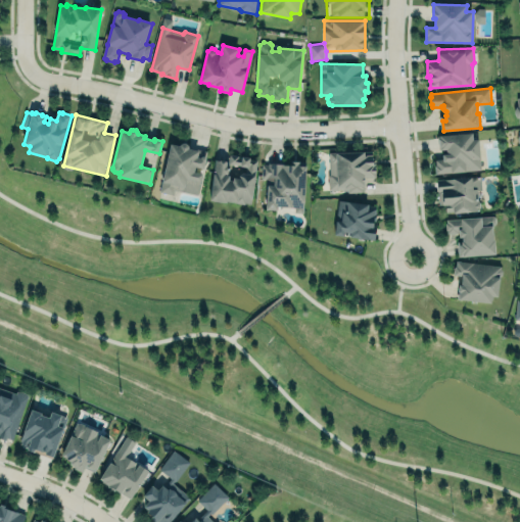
[(482,172),(481,140),(473,140),(473,134),(440,135),(441,155),(436,155),(437,174),(482,172)]
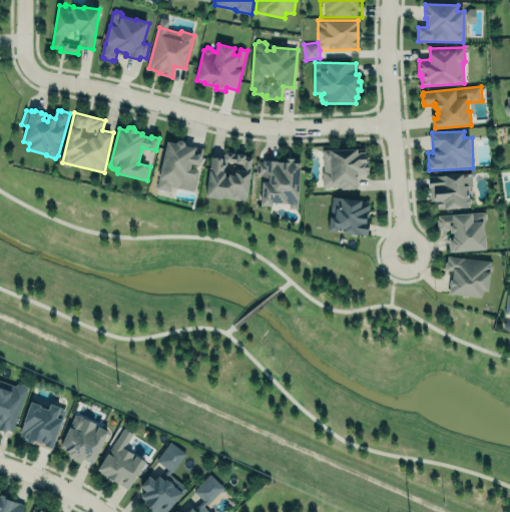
[(168,142),(176,143),(179,140),(182,141),(184,143),(185,145),(195,147),(194,154),(197,155),(199,153),(201,154),(201,157),(194,191),(171,186),(170,191),(158,188),(168,142)]
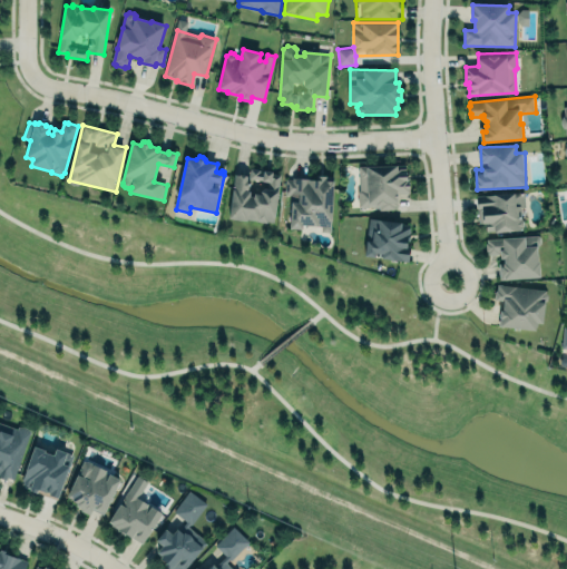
[(360,208),(360,167),(408,164),(410,195),(400,194),(400,206),(360,208)]
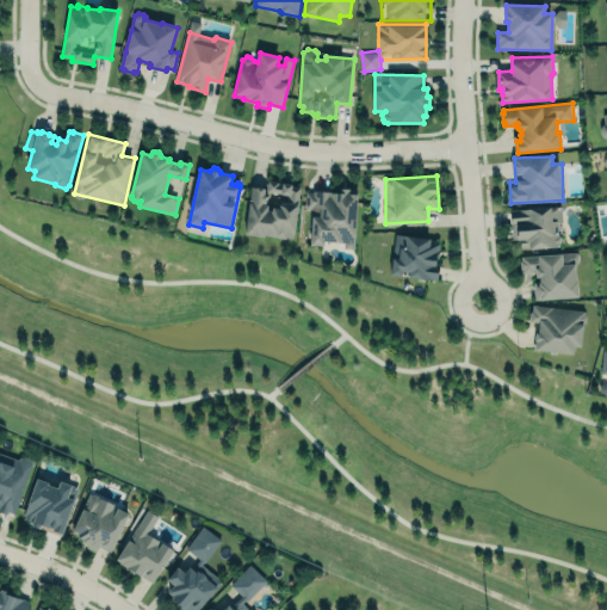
[(246,234),(265,238),(266,235),(287,239),(287,238),(293,239),(302,188),(292,186),(292,184),(270,182),(268,189),(253,186),(246,234)]
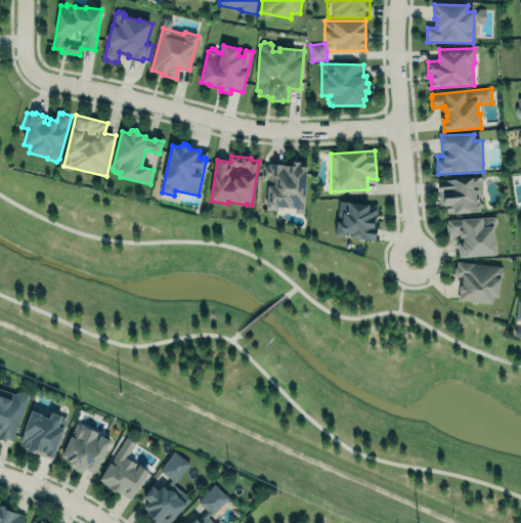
[(308,162),(305,213),(297,213),(297,208),(277,207),(277,211),(266,210),(268,179),(263,179),(264,164),(270,165),(270,163),(285,164),(285,165),(292,166),(292,161),(308,162)]
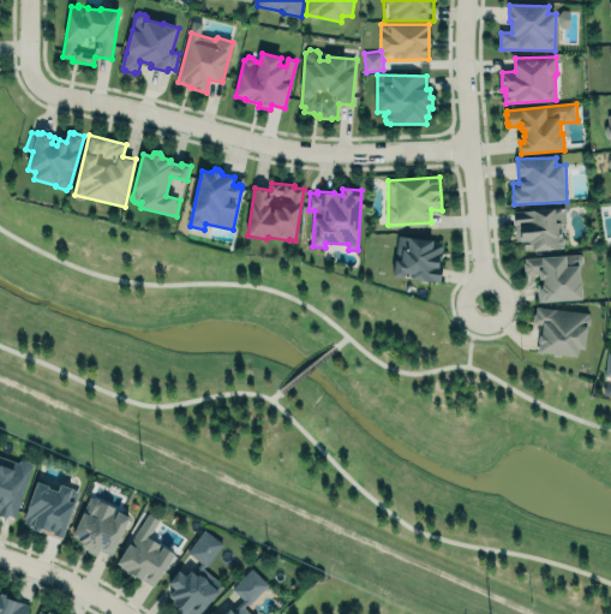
[(514,212),(567,207),(568,225),(562,225),(564,249),(534,251),(534,249),(526,249),(525,242),(516,243),(514,212)]
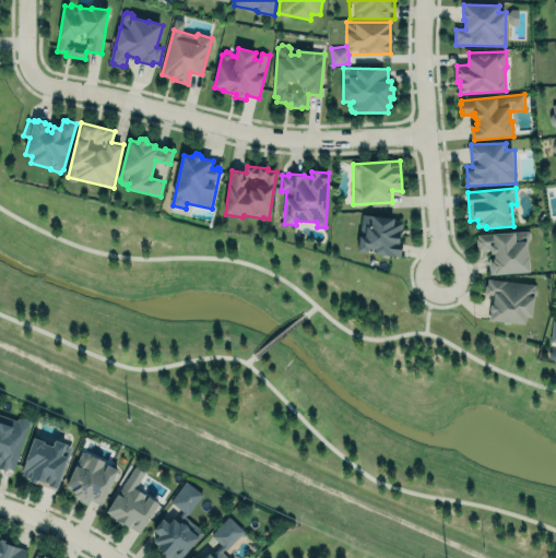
[(364,215),(358,252),(401,257),(406,220),(364,215)]
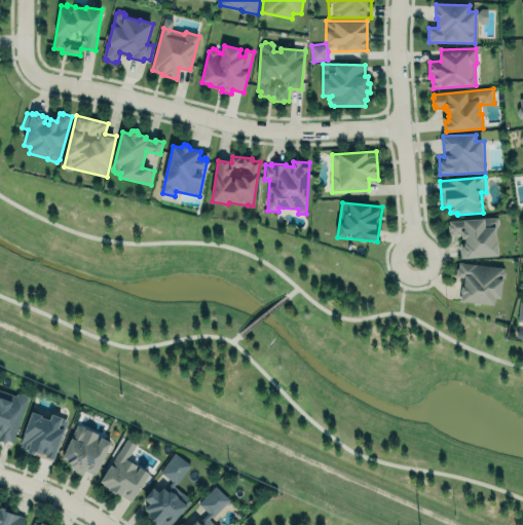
[(451,235),(461,234),(462,259),(499,257),(497,228),(500,224),(499,217),(450,219),(451,235)]
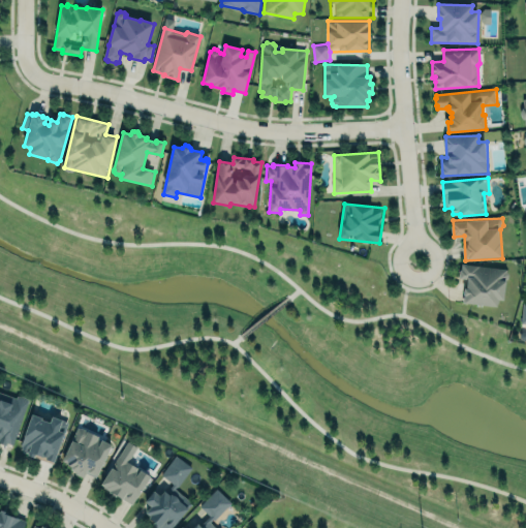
[(459,278),(462,264),(508,270),(504,301),(499,301),(497,308),(463,303),(467,279),(459,278)]
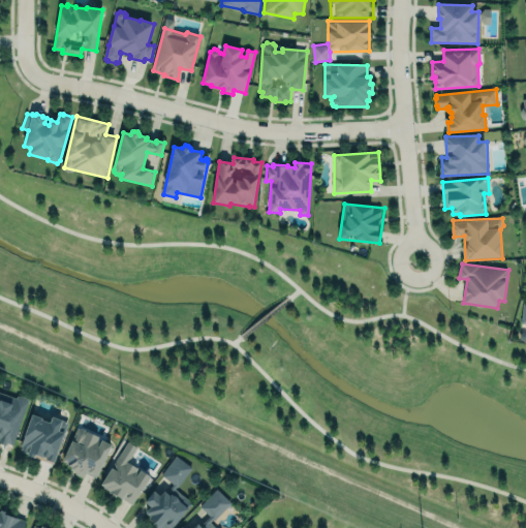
[(0,442),(14,447),(30,401),(0,391),(0,442)]
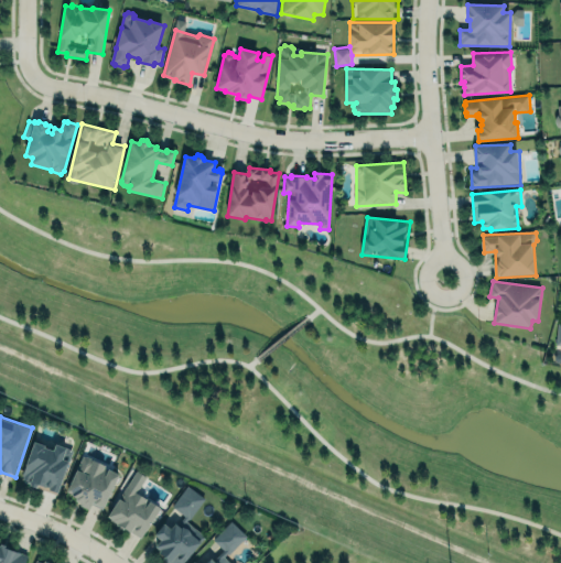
[(56,444),(74,451),(57,495),(38,488),(38,489),(30,486),(31,484),(23,480),(24,476),(23,476),(27,466),(35,442),(46,446),(45,448),(54,451),(56,444)]
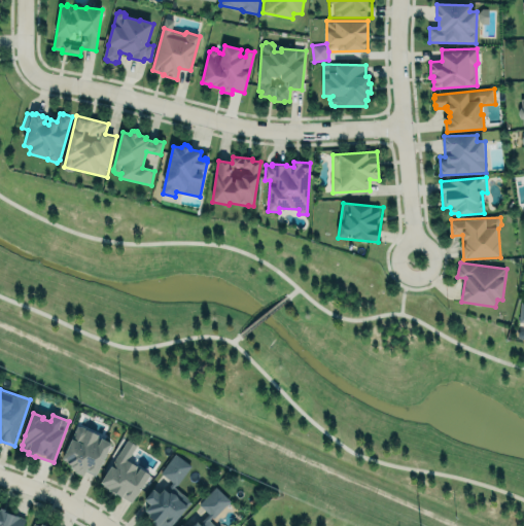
[(112,440),(76,427),(63,464),(86,472),(86,470),(100,476),(112,440)]
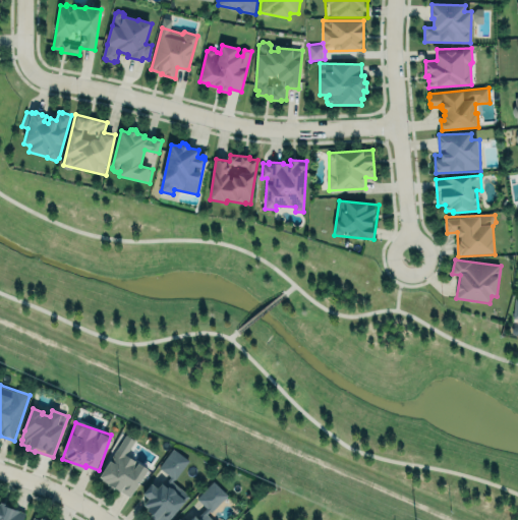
[(150,468),(128,455),(137,440),(126,434),(101,479),(132,498),(150,468)]
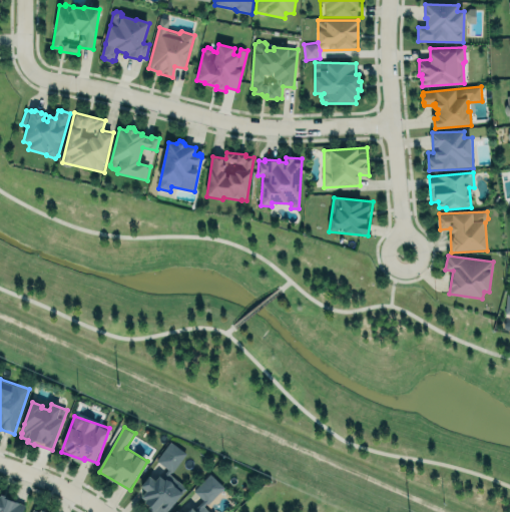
[(145,475),(151,478),(156,474),(177,490),(159,511),(153,511),(145,508),(147,503),(142,501),(140,495),(144,489),(138,486),(145,475)]
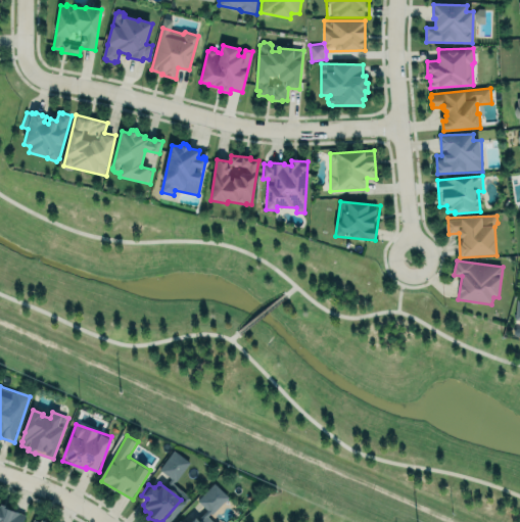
[(181,521),(191,521),(196,518),(198,521),(200,521),(203,519),(201,517),(208,511),(198,501),(216,483),(230,497),(214,515),(211,514),(208,516),(214,521),(181,521)]
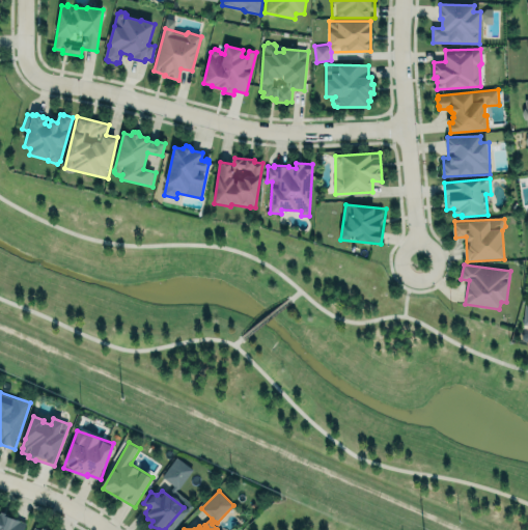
[(24,529),(27,523),(0,513),(0,529),(24,529)]
